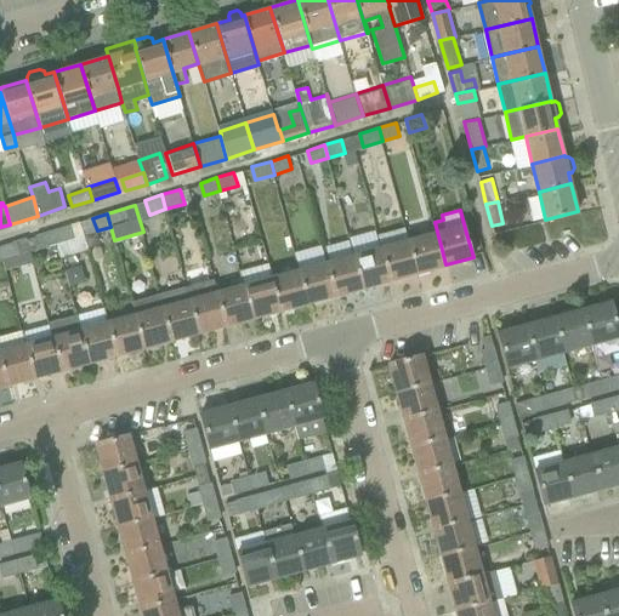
[(418,272),(446,264),(435,222),(430,223),(433,234),(410,240),(418,272)]
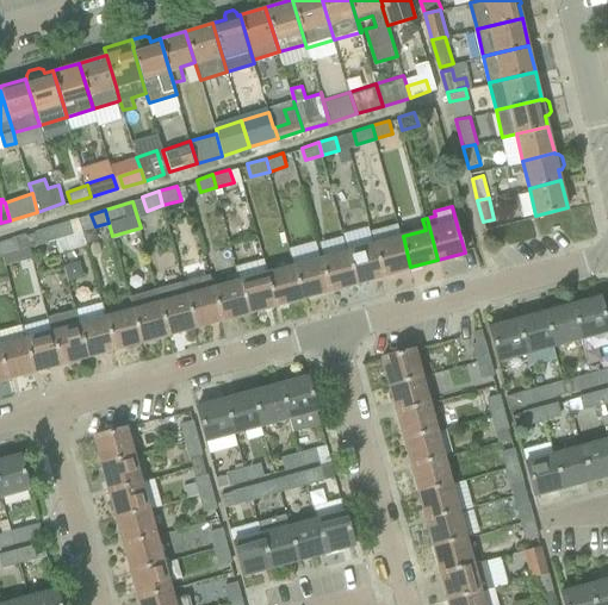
[(55,238),(72,234),(67,220),(51,225),(55,238)]
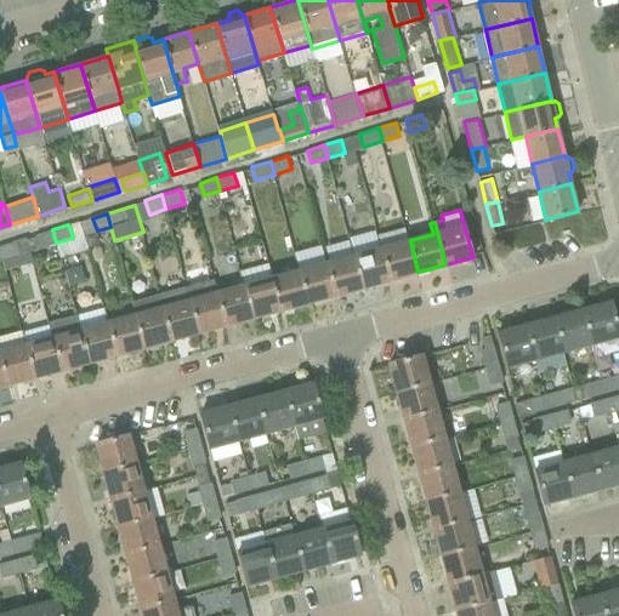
[(410,240),(409,241),(404,227),(379,233),(391,279),(418,272),(410,240)]
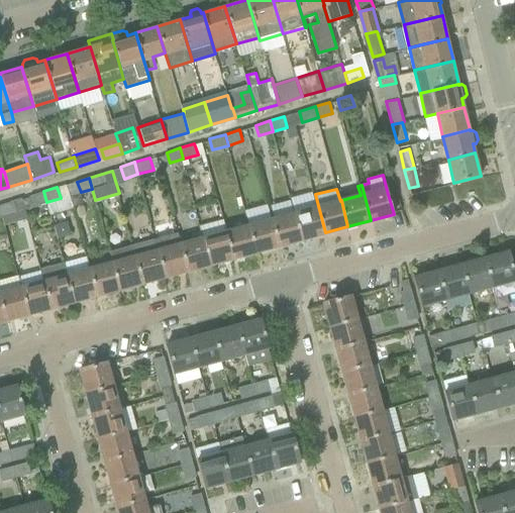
[(32,207),(46,202),(43,191),(29,195),(32,207)]
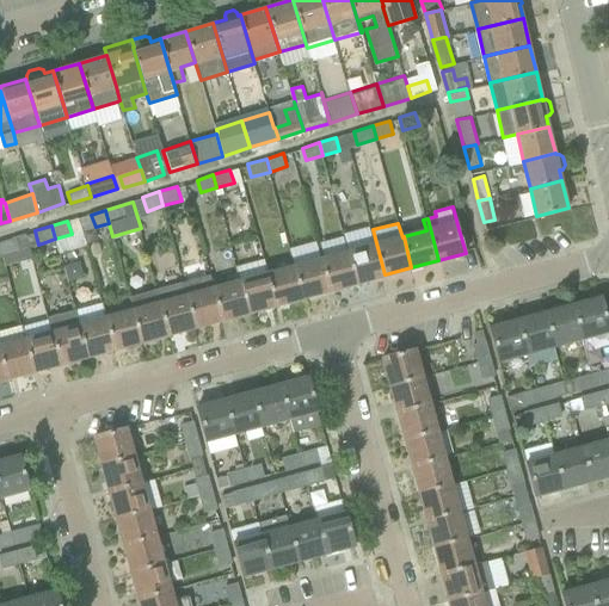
[(357,282),(385,274),(373,229),(371,229),(375,243),(349,251),(357,282)]
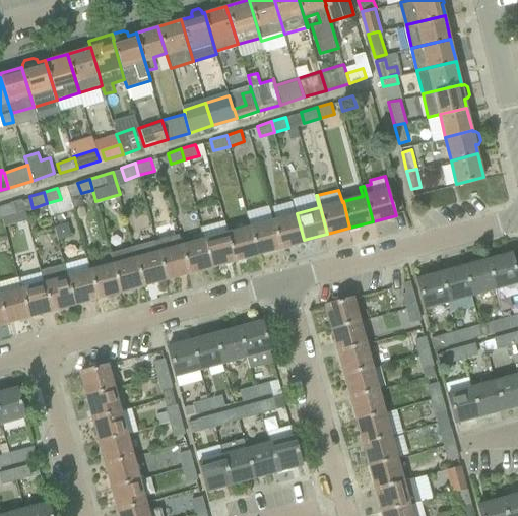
[(14,202),(0,206),(0,208),(2,217),(4,224),(27,218),(25,210),(22,199),(14,202)]
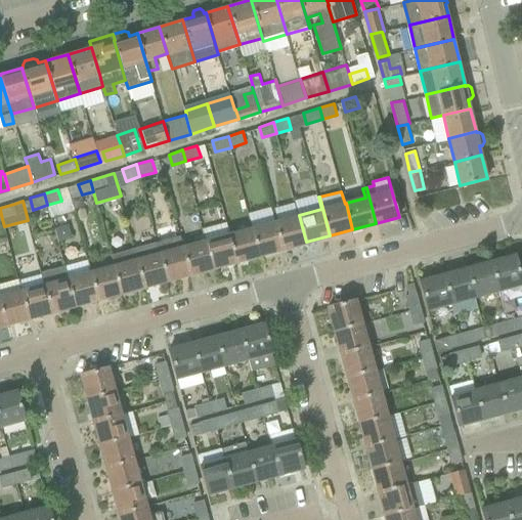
[(284,248),(306,242),(299,215),(276,221),(284,248)]
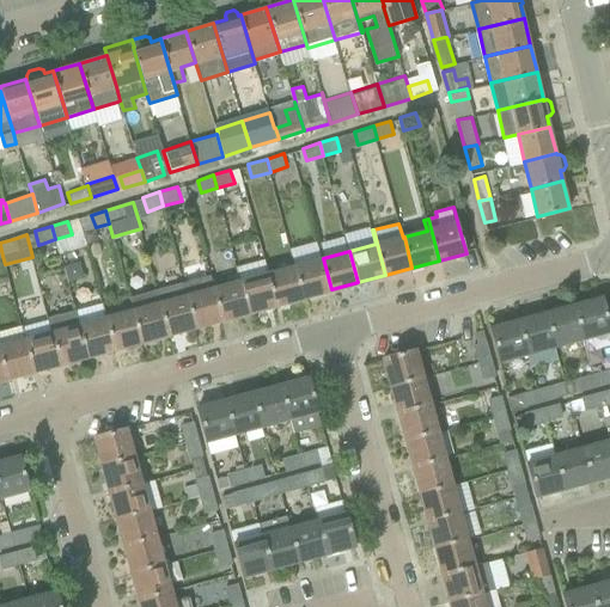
[(304,298),(331,289),(323,258),(296,265),(304,298)]
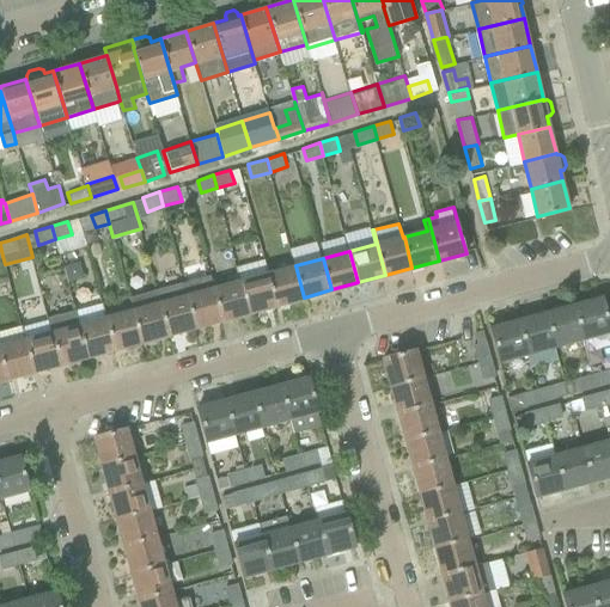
[(268,273),(267,274),(263,259),(238,265),(250,312),(278,305),(268,273)]
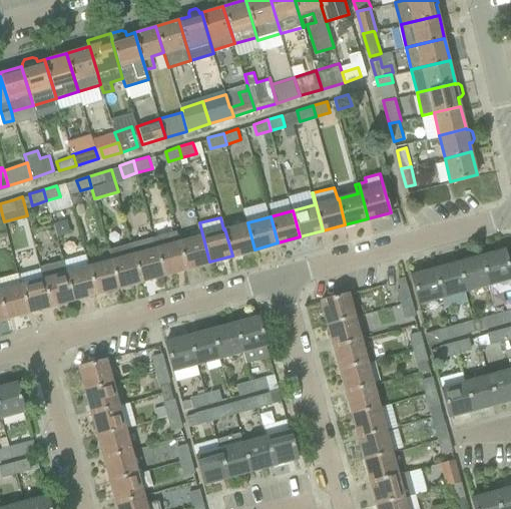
[(186,268),(209,262),(199,222),(176,228),(186,268)]
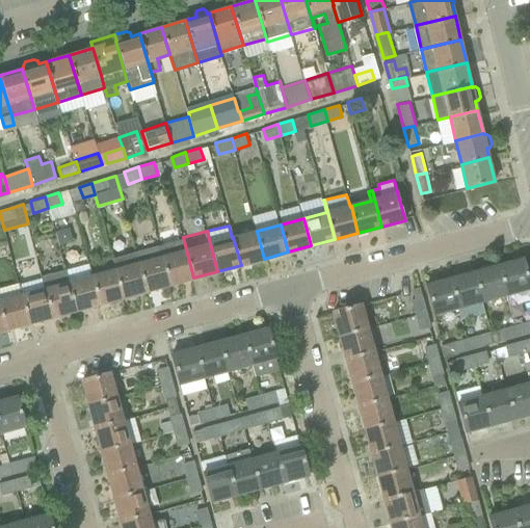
[(241,265),(264,259),(257,231),(233,237),(241,265)]
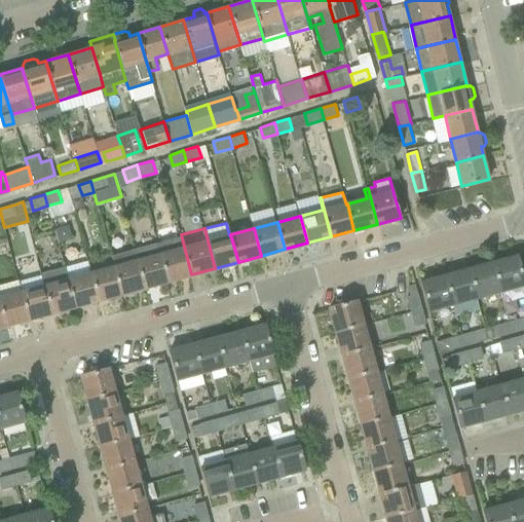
[(169,281),(191,274),(181,234),(157,240),(169,281)]
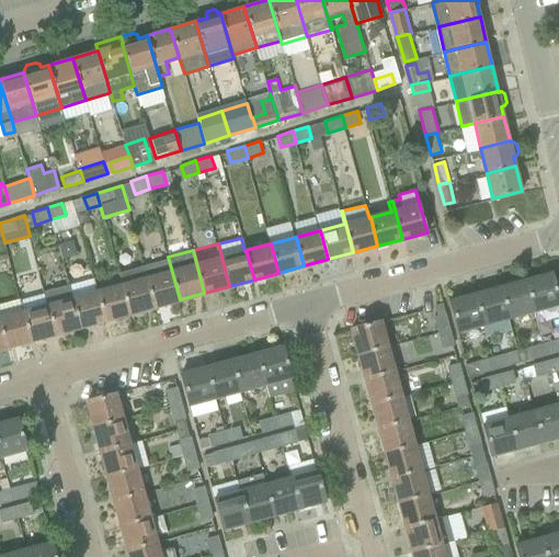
[(155,306),(180,299),(168,257),(144,263),(148,279),(147,279),(155,306)]
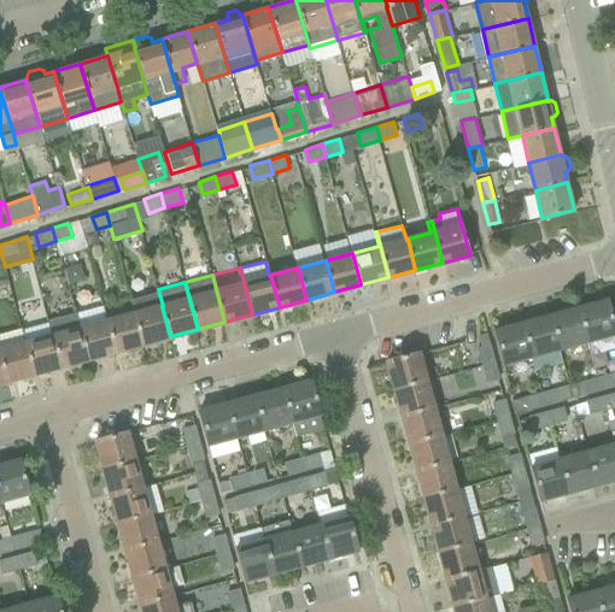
[(589,341),(614,334),(614,323),(608,298),(580,306),(589,341)]
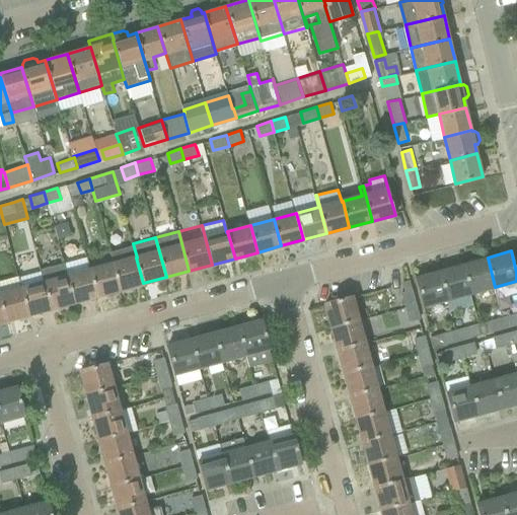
[(90,270),(89,270),(85,258),(64,263),(75,302),(97,296),(90,270)]
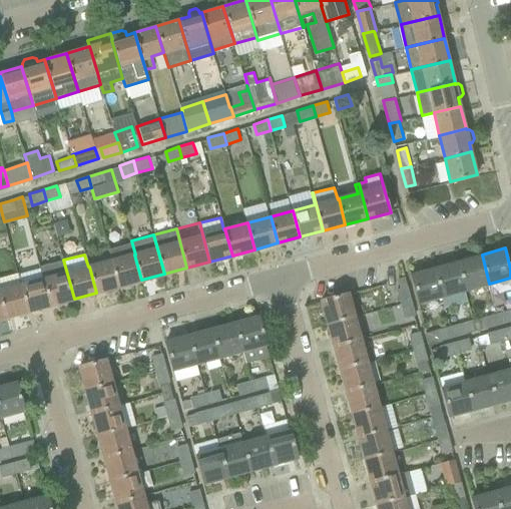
[(119,286),(141,280),(134,255),(112,261),(119,286)]
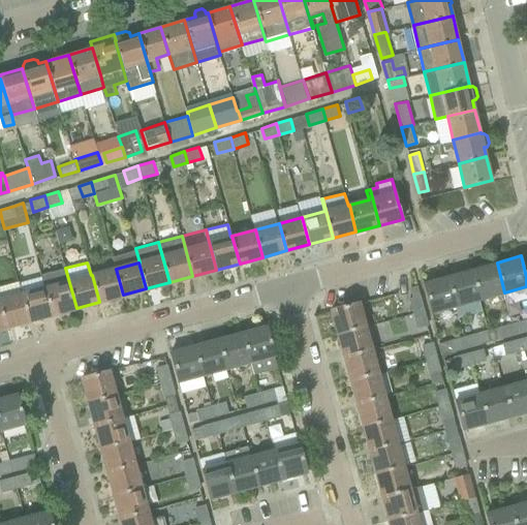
[(481,299),(504,292),(497,263),(472,269),(481,299)]
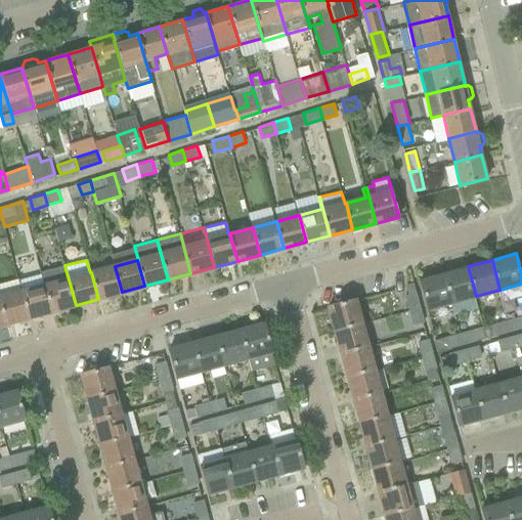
[(52,311),(76,305),(64,265),(42,271),(52,311)]
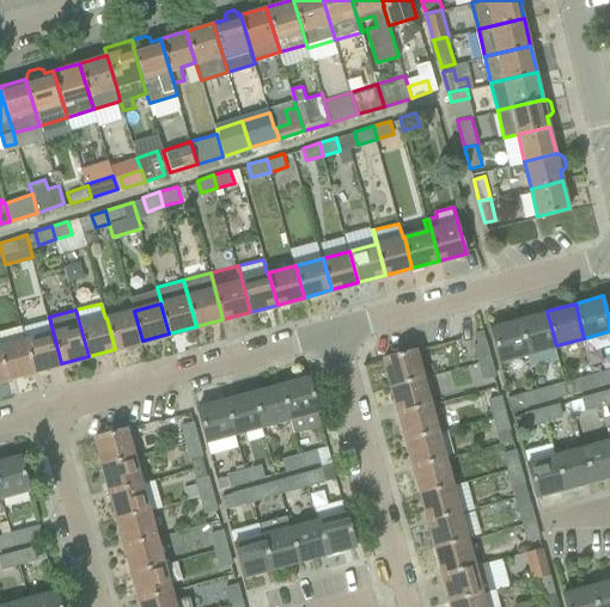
[(115,349),(142,341),(134,311),(107,318),(115,349)]
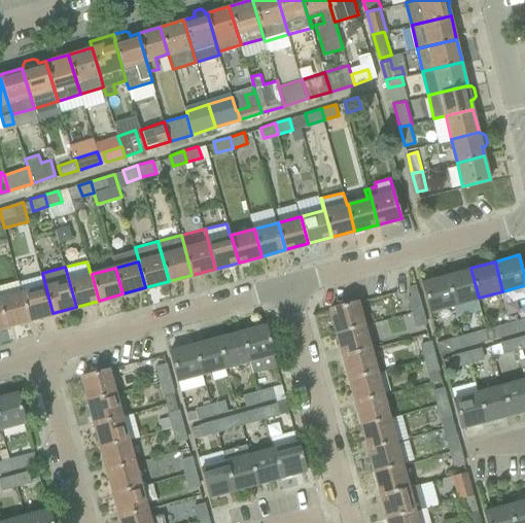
[(454,304),(479,298),(470,268),(447,275),(454,304)]
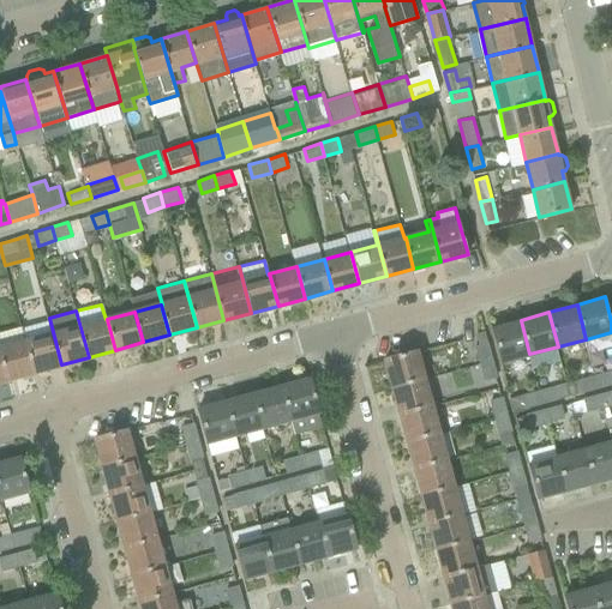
[(35,372),(61,365),(49,318),(48,318),(52,332),(25,339),(35,372)]
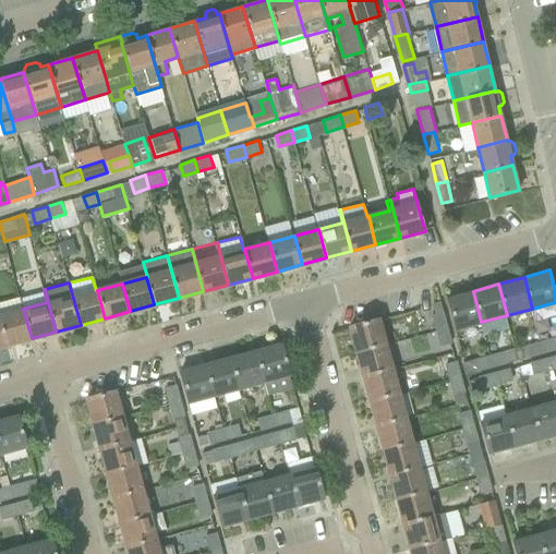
[(456,329),(481,322),(473,291),(447,298),(456,329)]
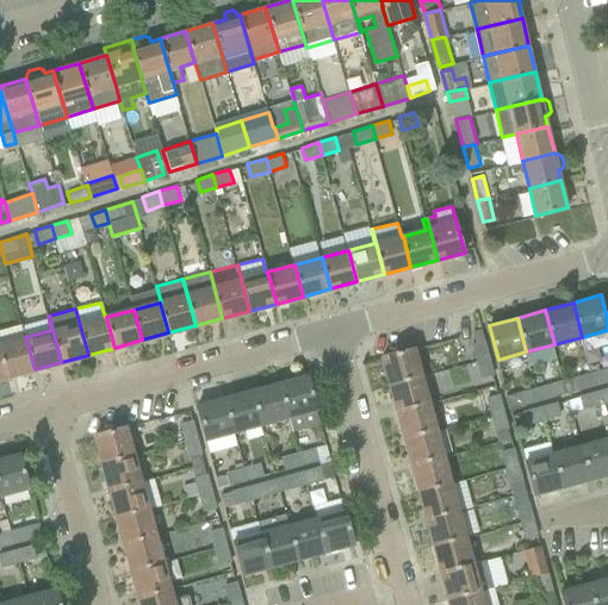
[(25,337),(23,337),(19,325),(0,330),(0,343),(0,345),(0,344),(0,350),(7,376),(35,369),(25,337)]
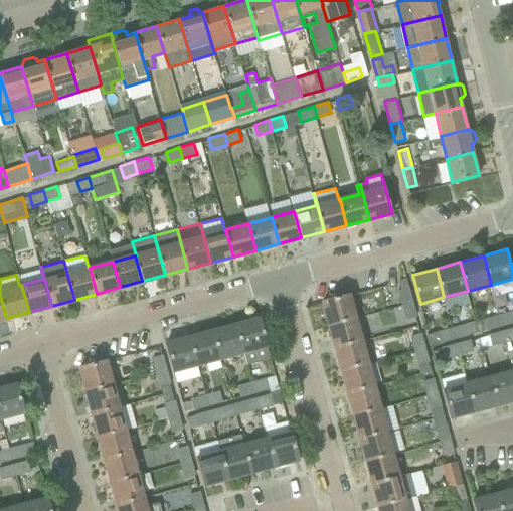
[(413,300),(409,286),(407,277),(400,278),(402,288),(398,289),(402,303),(413,300)]
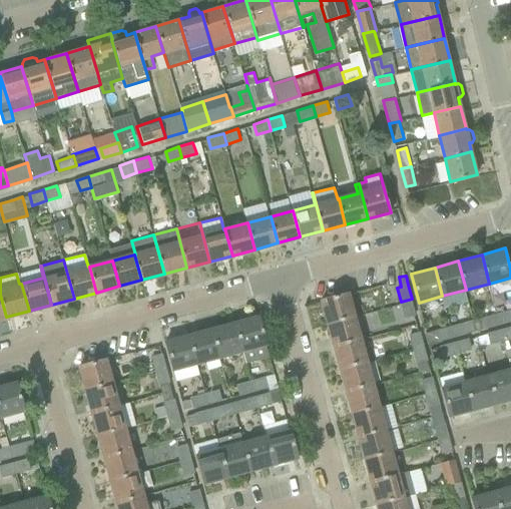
[(328,322),(355,315),(349,293),(322,300),(328,322)]
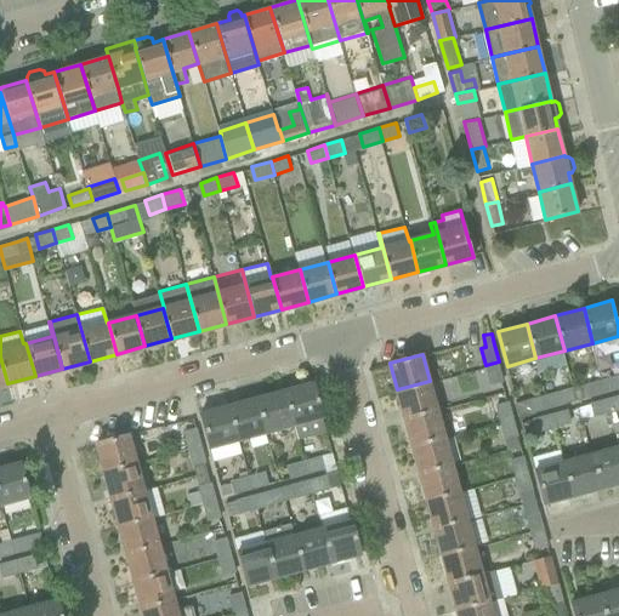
[(490,385),(504,381),(499,361),(486,365),(490,385)]
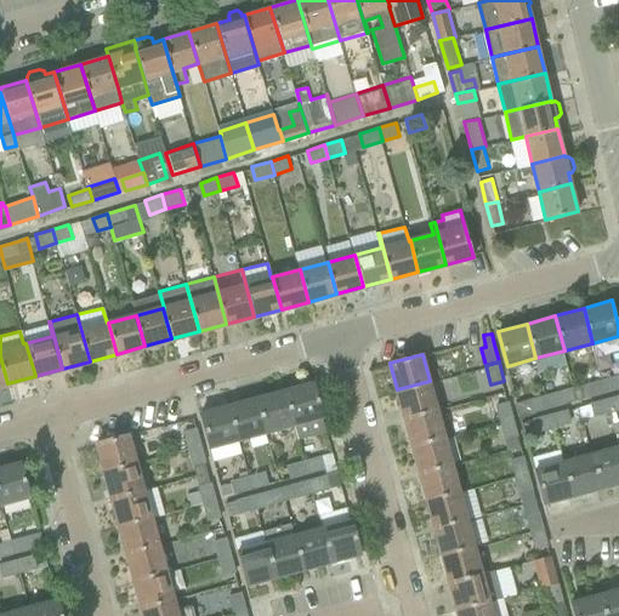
[(618,374),(602,378),(606,391),(618,387),(618,374)]
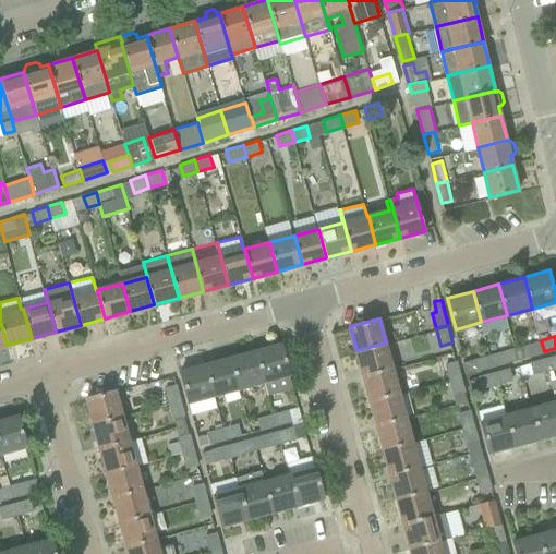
[(519,358),(544,351),(541,340),(516,347),(519,358)]
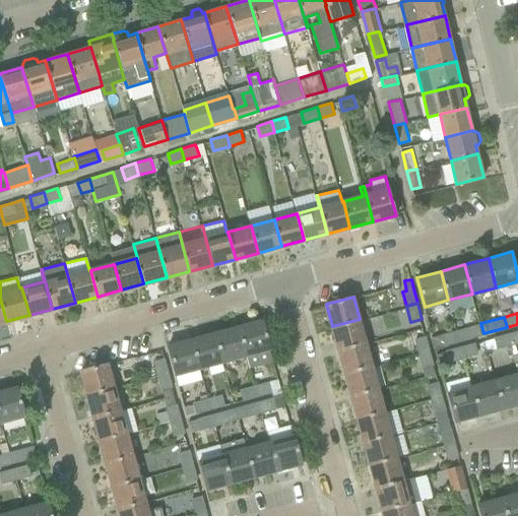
[(247,355),(271,348),(263,319),(239,326),(247,355)]
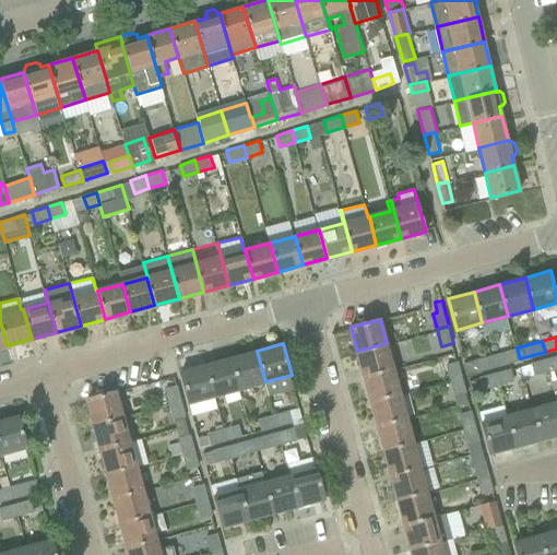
[(364,376),(393,367),(387,343),(357,351),(364,376)]
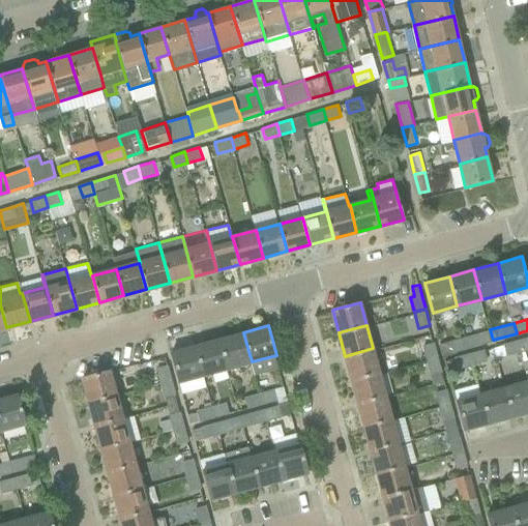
[(490,329),(465,337),(468,347),(493,340),(490,329)]
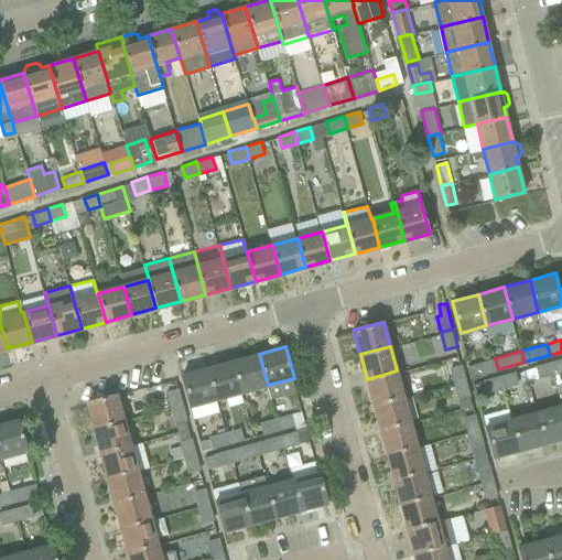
[(242,392),(268,385),(259,354),(234,361),(242,392)]
